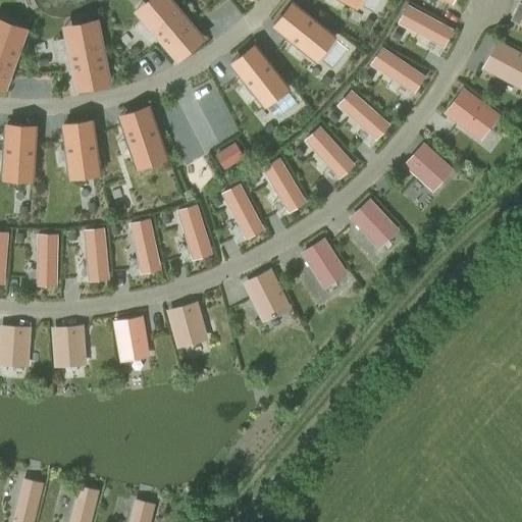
[(175,57),(200,36),(169,0),(163,0),(143,18),(164,44),(163,45),(169,52),(170,51),(175,57)]
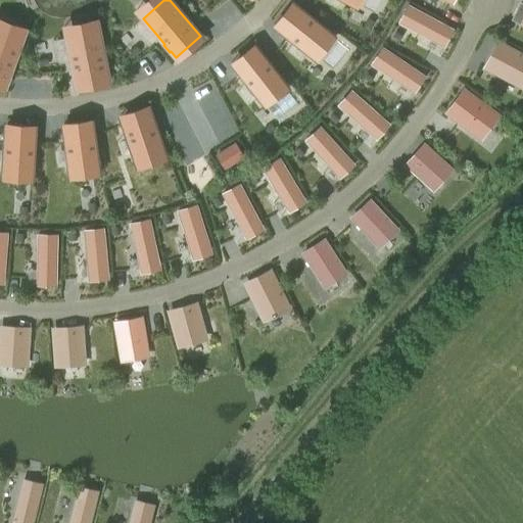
[(326,30),(294,4),(276,27),(282,31),(281,33),(287,37),(288,36),(307,51),(326,30)]
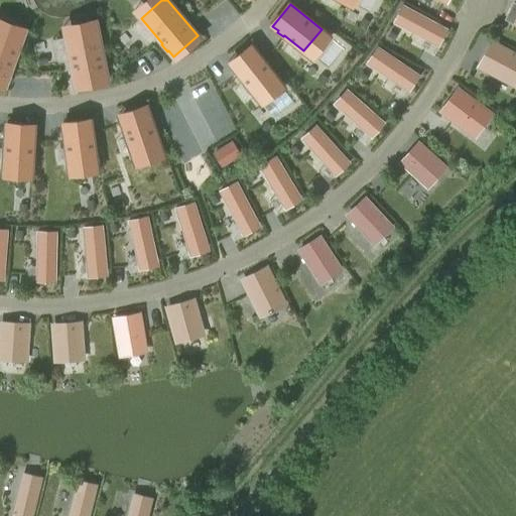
[(402,5),(393,22),(435,44),(444,27),(402,5)]
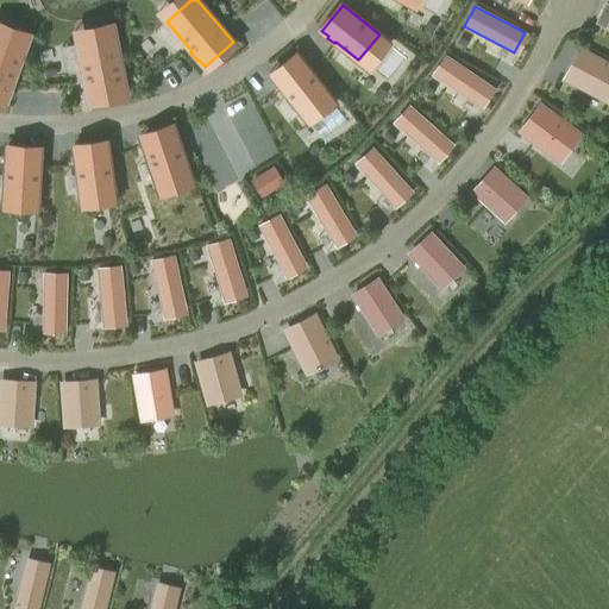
[(608,10),(603,7),(596,22),(608,27),(608,10)]
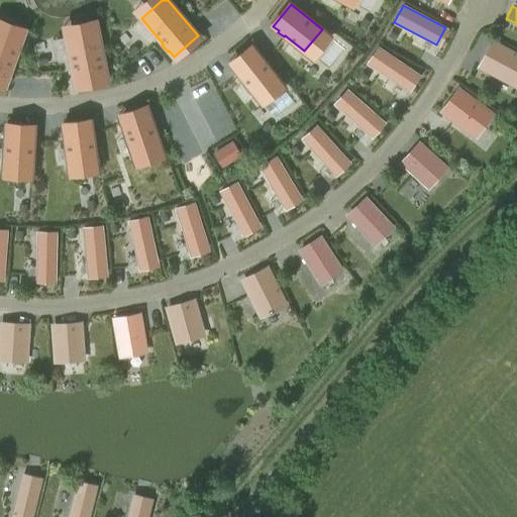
[(0,84),(4,86),(21,38),(0,30),(0,84)]
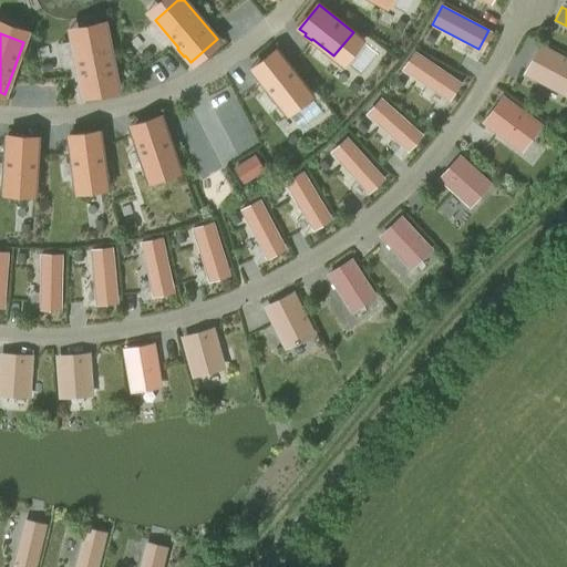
[(117,88),(106,33),(71,40),(79,75),(78,76),(79,85),(81,85),(82,94),(117,88)]
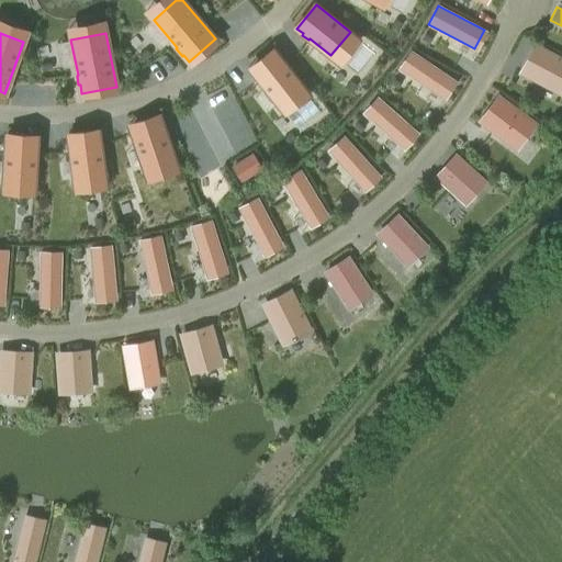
[(561,93),(561,90),(561,60),(537,47),(524,72),(561,93)]
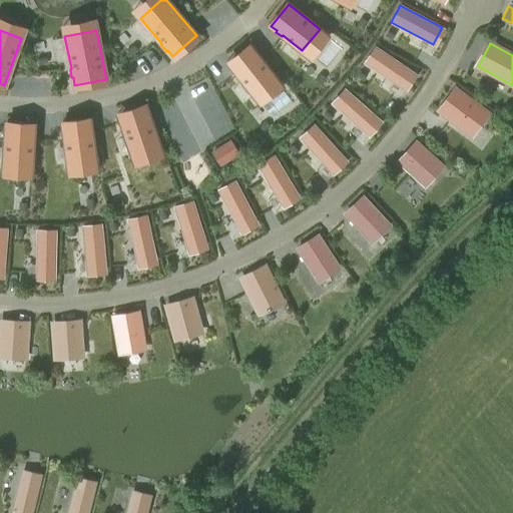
[(253,94),(276,77),(250,46),(239,54),(228,63),(232,69),(231,70),(236,76),(237,75),(253,94)]
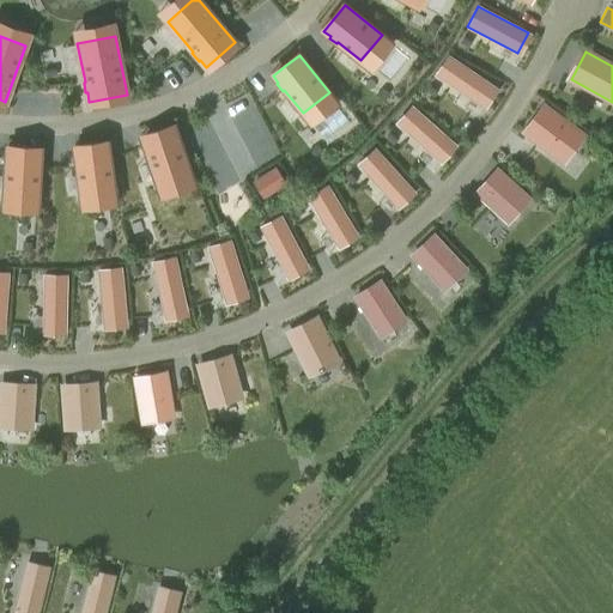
[(448,55),(436,74),(481,107),(495,87),(448,55)]
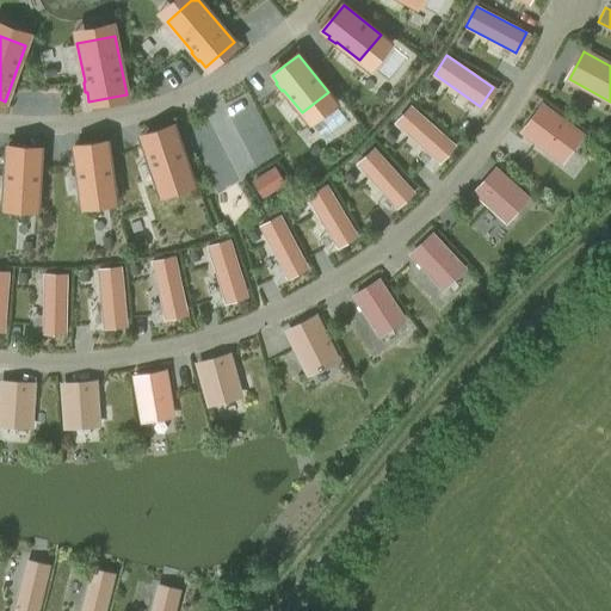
[(452,143),(411,106),(395,123),(437,160),(452,143)]
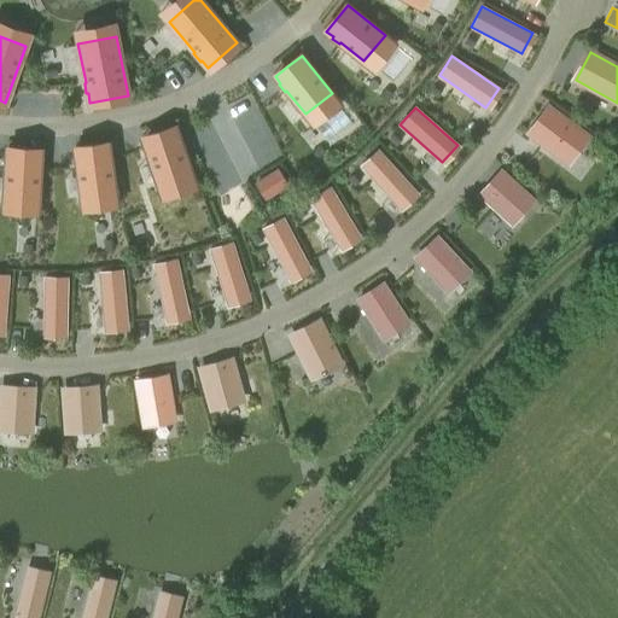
[(549,109),(530,134),(566,161),(586,135),(549,109)]
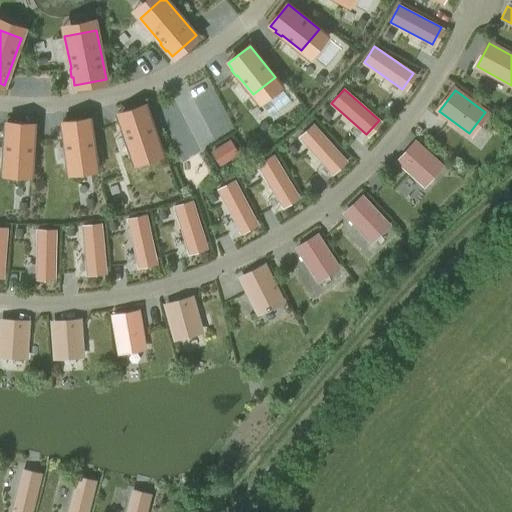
[(145,107),(119,115),(120,120),(119,121),(121,128),(123,127),(131,153),(158,144),(145,107)]
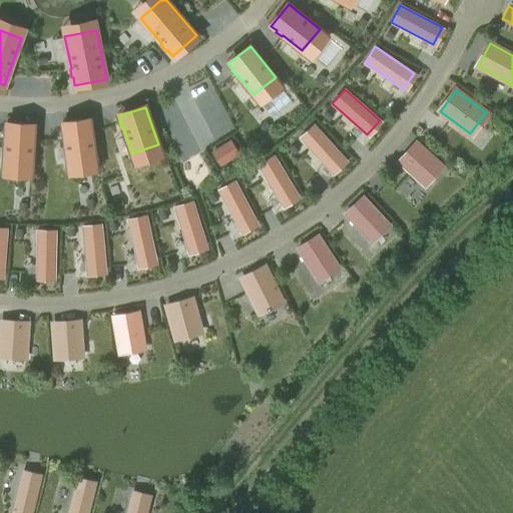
[(76,122),(62,123),(63,131),(61,131),(62,138),(64,138),(67,163),(95,159),(89,120),(76,122)]
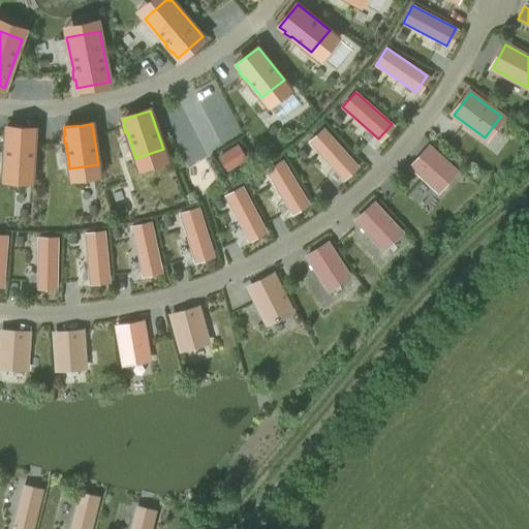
[(34,129),(5,128),(5,135),(3,135),(3,143),(5,143),(3,169),(32,170),(34,129)]
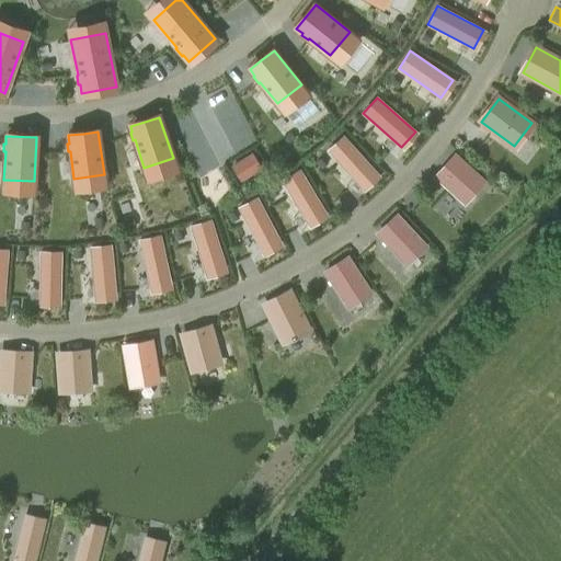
[(343,136),(328,150),(362,187),(377,174),(343,136)]
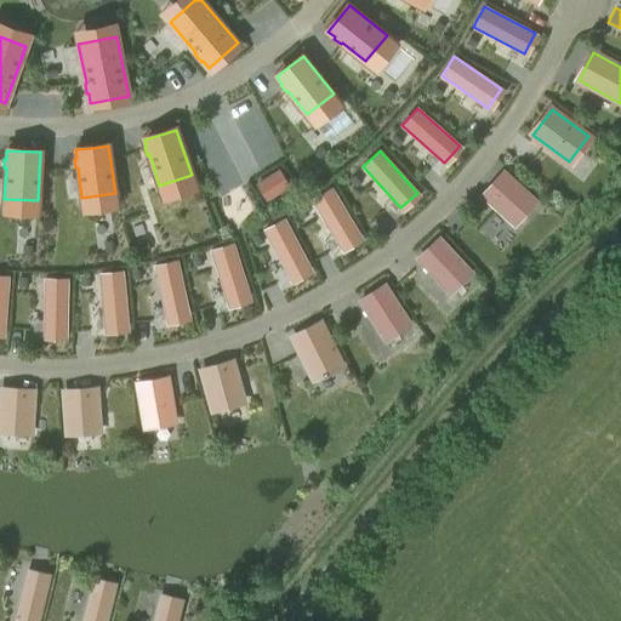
[(277,172),(254,187),(265,204),(288,189),(277,172)]
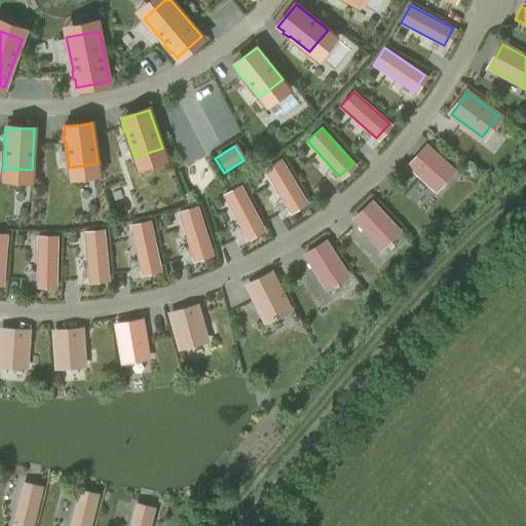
[(452,168),(426,146),(408,165),(434,189),(452,168)]
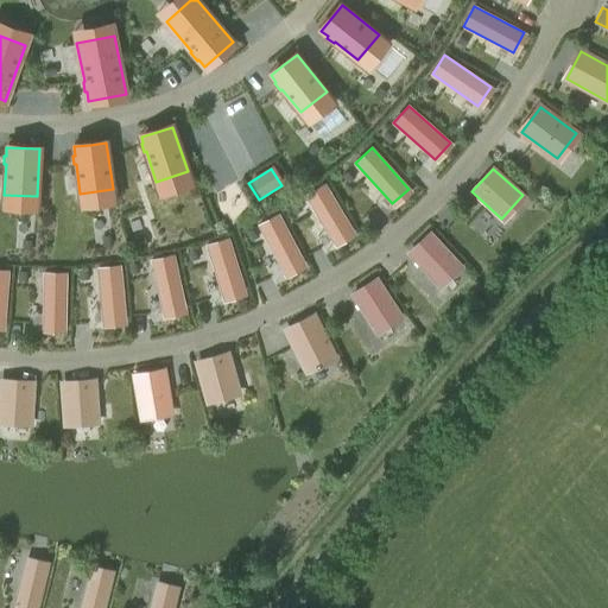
[(353,232),(324,184),(305,195),(334,244),(353,232)]
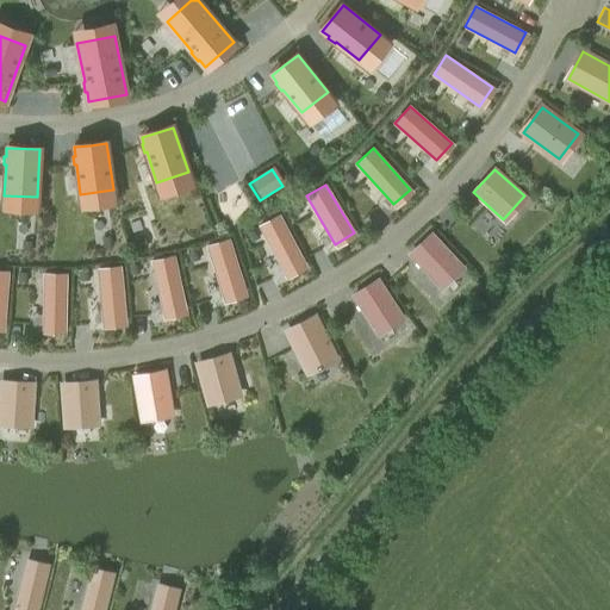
[(259,225),(285,275),(305,265),(279,215),(259,225)]
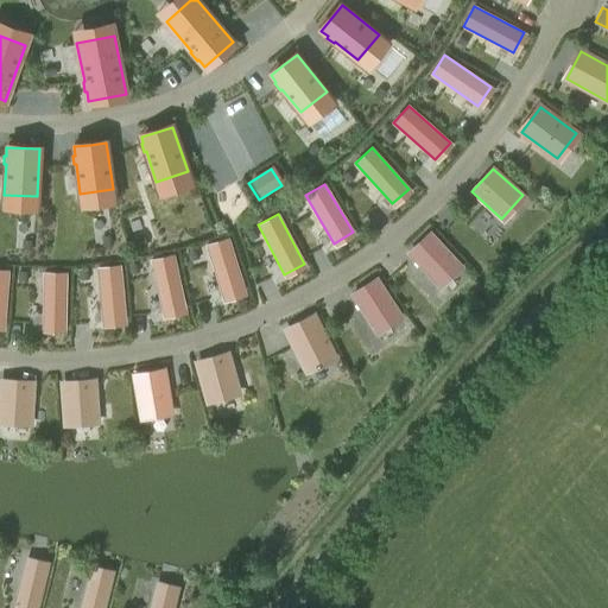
[(460,266),(430,233),(409,253),(439,285),(460,266)]
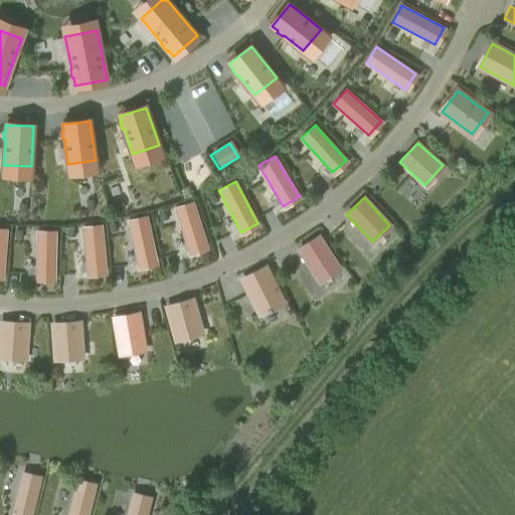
[(175,207),(189,252),(207,246),(193,201),(175,207)]
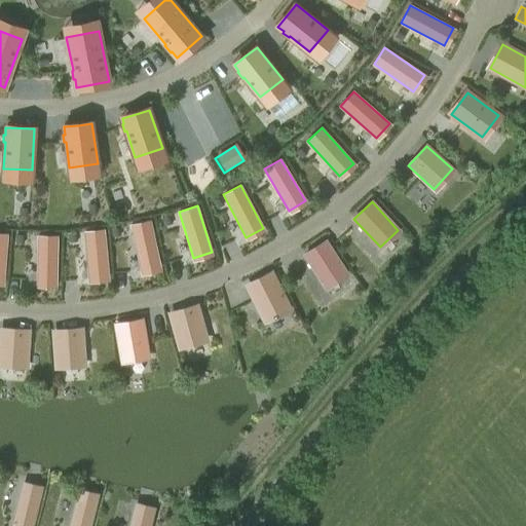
[(141,272),(160,267),(150,221),(130,225),(141,272)]
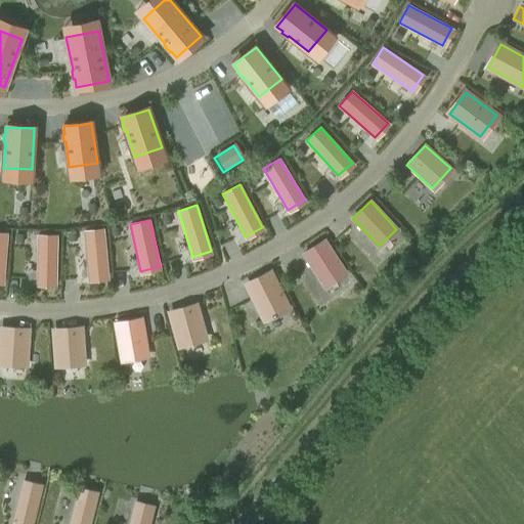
[(89,278),(107,276),(103,228),(84,230),(89,278)]
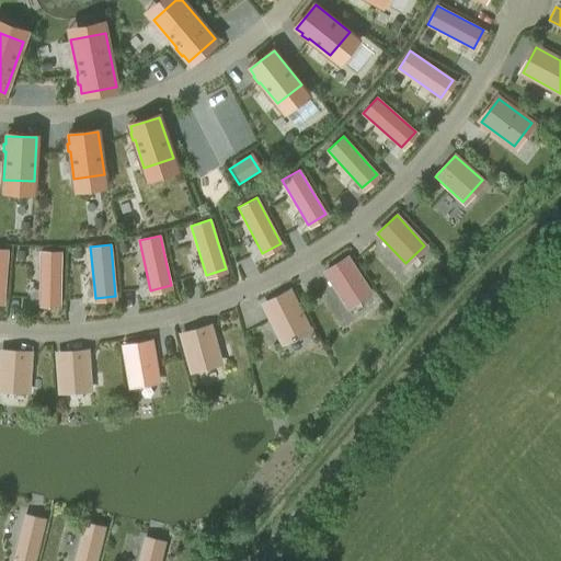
[(45,251),(44,302),(60,302),(61,252),(45,251)]
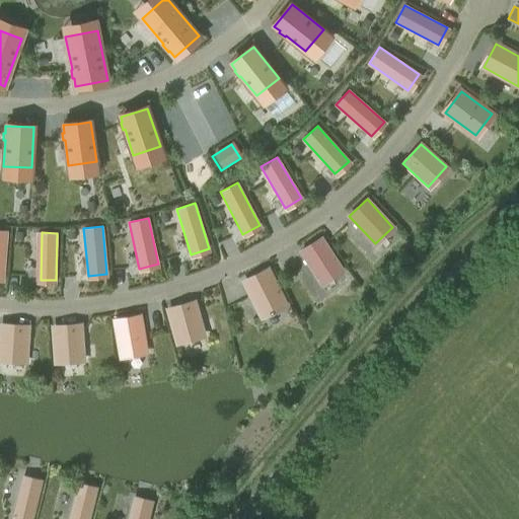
[(342,269),(321,238),(301,251),(321,283),(342,269)]
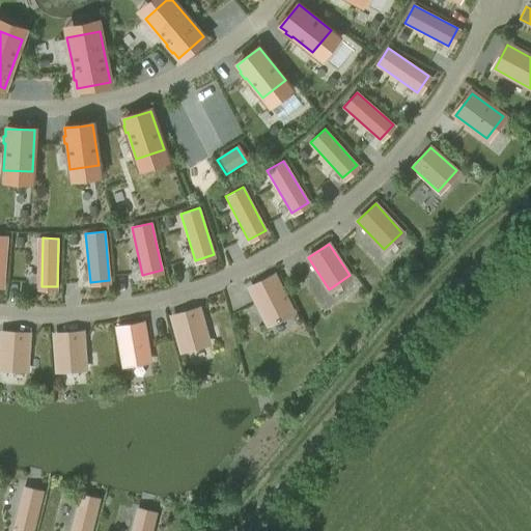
[(275,277),(249,289),(267,324),(276,318),(277,320),(292,313),(275,277)]
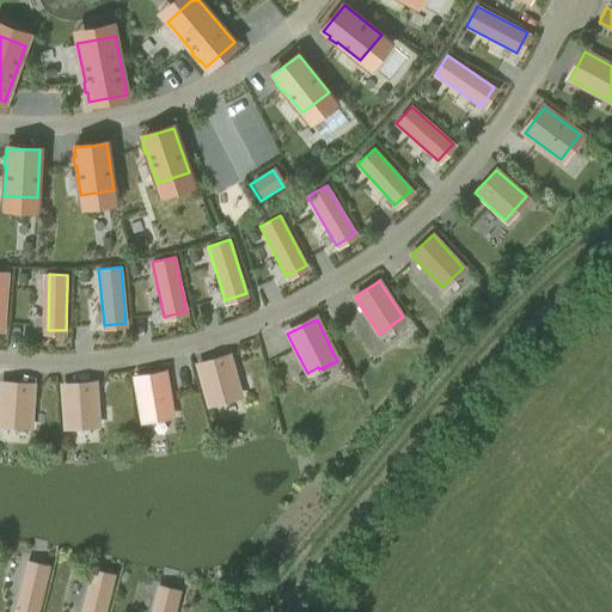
[(209,405),(225,401),(224,398),(239,395),(230,359),(199,367),(209,405)]
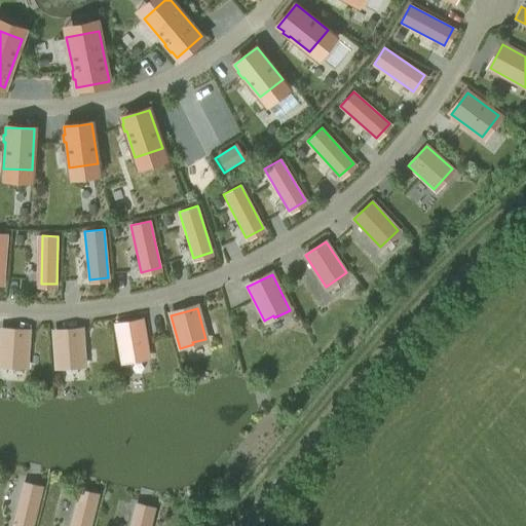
[(115,326),(121,361),(148,355),(142,322),(115,326)]
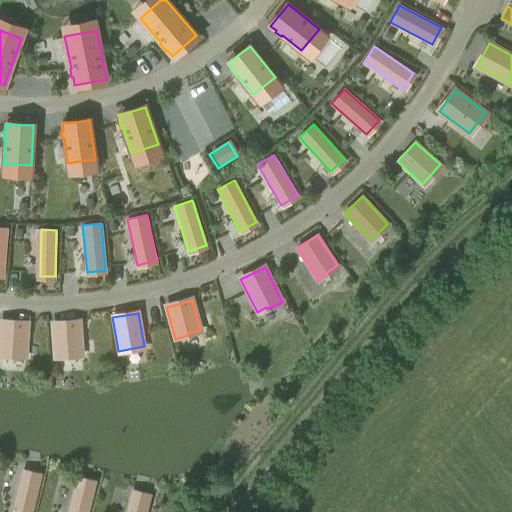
[(0,356),(11,357),(12,354),(25,355),(27,324),(0,322),(0,326),(0,356)]
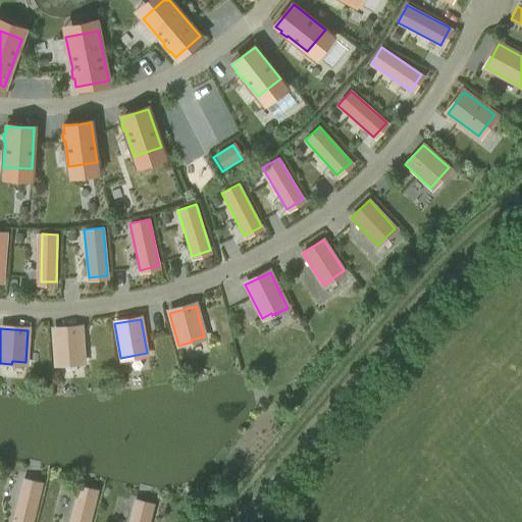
[(69,362),(83,361),(81,328),(53,330),(56,365),(69,364),(69,362)]
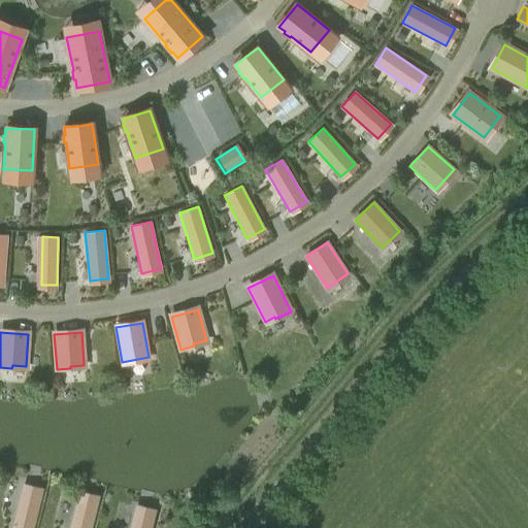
[(32,527),(41,491),(23,486),(11,527),(32,527)]
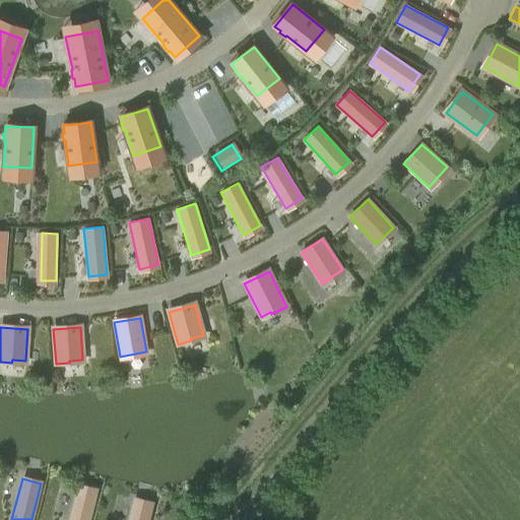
[(88,519),(96,491),(77,485),(68,519),(88,519)]
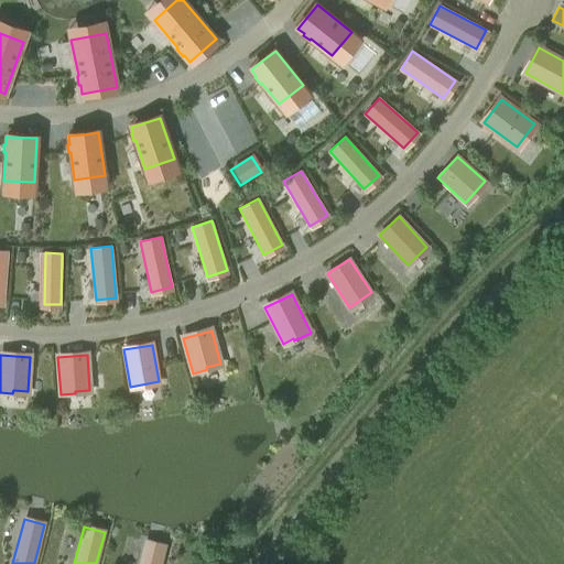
[(144,542),(138,563),(160,563),(164,546),(144,542)]
